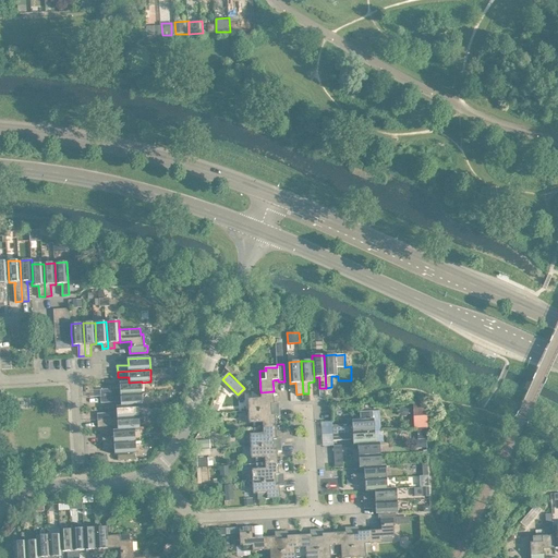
[(100,389),(101,396),(143,393),(142,383),(142,381),(129,383),(129,381),(120,383),(120,389),(118,389),(118,388),(100,389)]
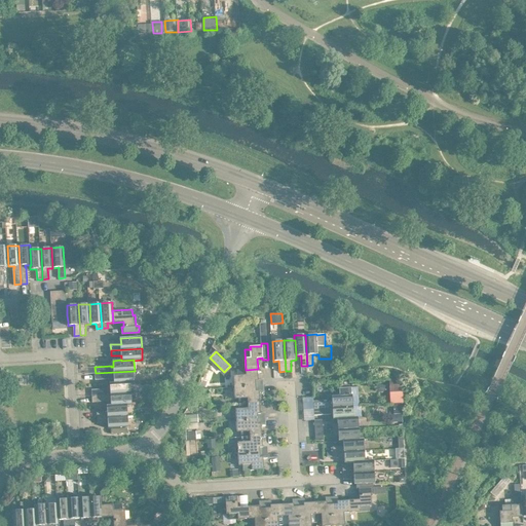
[(333,364),(325,365),(325,372),(333,372),(333,364)]
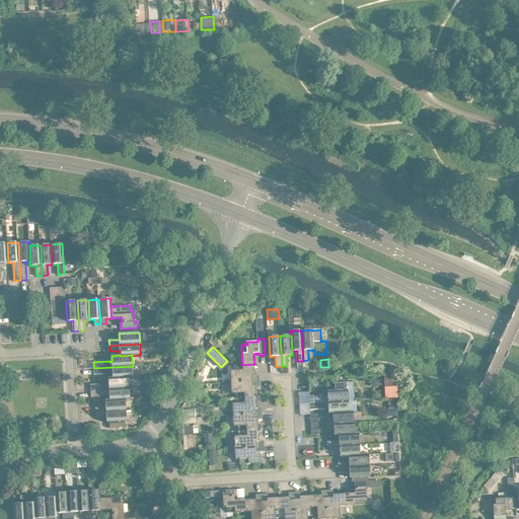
[(231,371),(231,382),(260,380),(260,374),(255,375),(254,364),(242,365),(242,364),(234,365),(234,370),(231,371)]
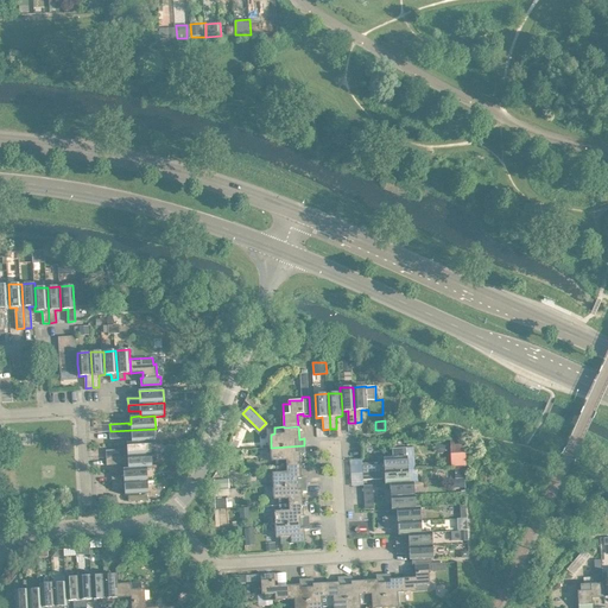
[(132,436),(132,442),(132,443),(151,442),(156,442),(156,429),(111,431),(111,439),(130,437),(132,436)]
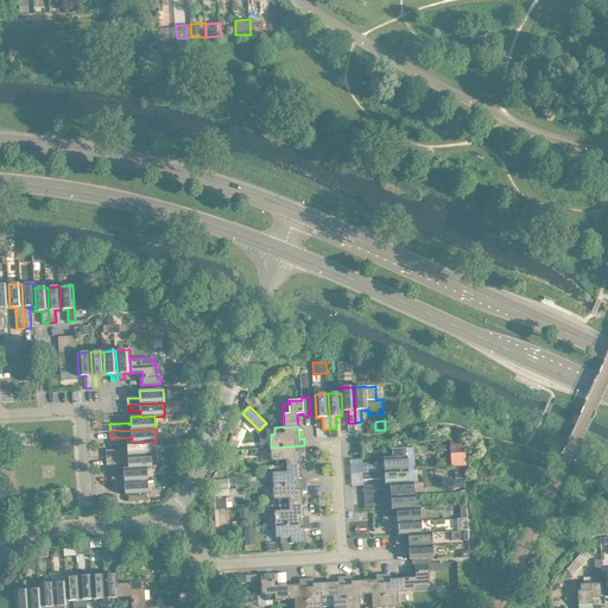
[(463,439),(451,439),(451,454),(463,454),(463,439)]
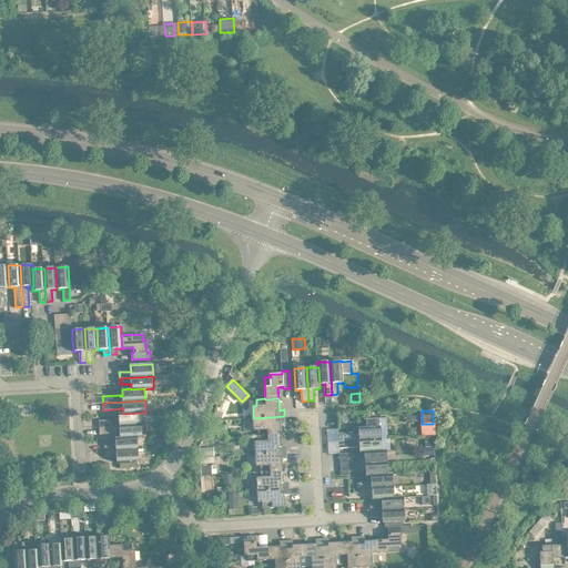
[(99,421),(100,427),(142,425),(141,413),(123,414),(123,413),(119,414),(120,421),(117,421),(117,419),(99,421)]
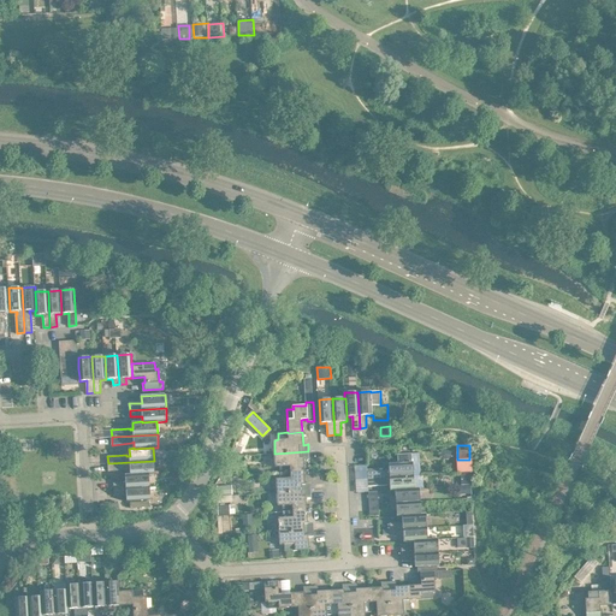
[(444,450),(442,452),(442,457),(445,460),(448,460),(452,457),(452,452),(448,450),(444,450)]
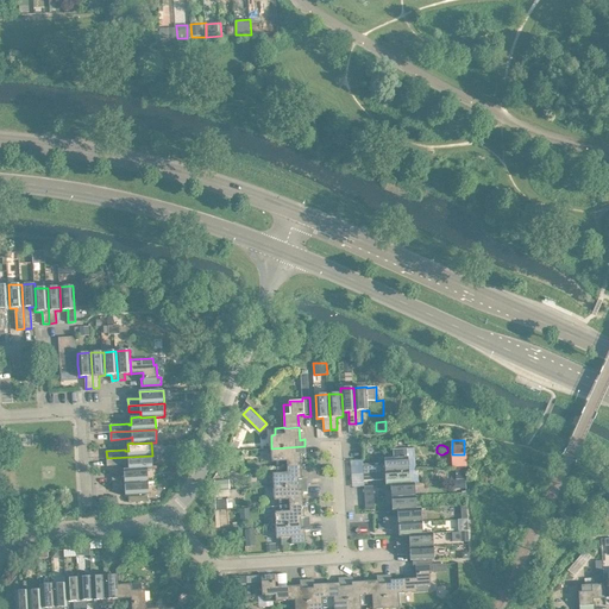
[(277,462),(277,468),(301,466),(300,453),(306,453),(305,446),(271,449),(272,462),(277,462)]
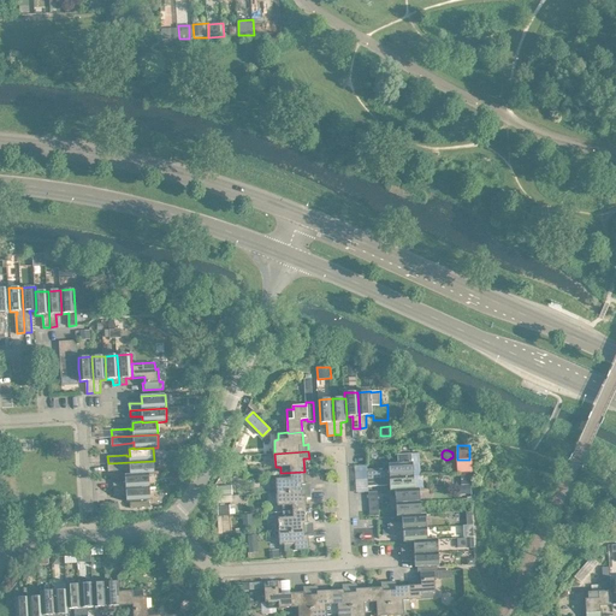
[(368,472),(368,479),(414,475),(413,462),(412,462),(412,454),(397,455),(398,463),(389,463),(389,471),(386,472),(386,471),(368,472)]
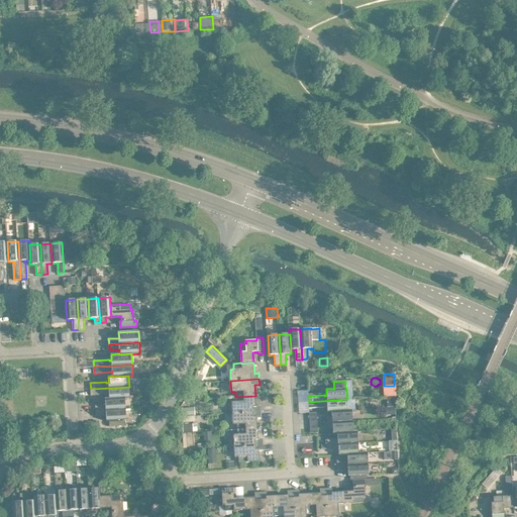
[(109,393),(110,398),(110,399),(125,398),(129,398),(129,387),(91,389),(91,395),(107,394),(107,393),(109,393)]
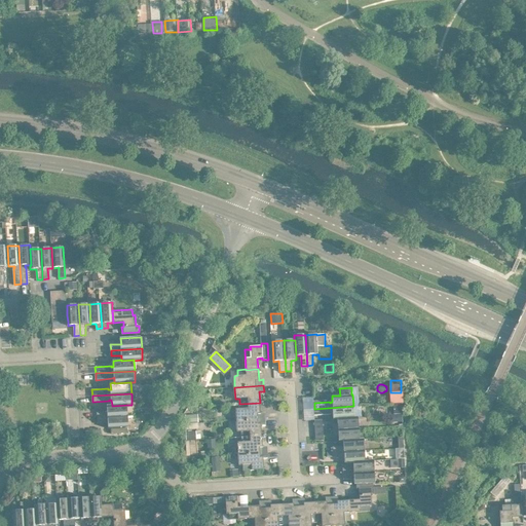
[(236,409),(236,420),(265,419),(265,413),(261,413),(260,403),(239,404),(239,409),(236,409)]
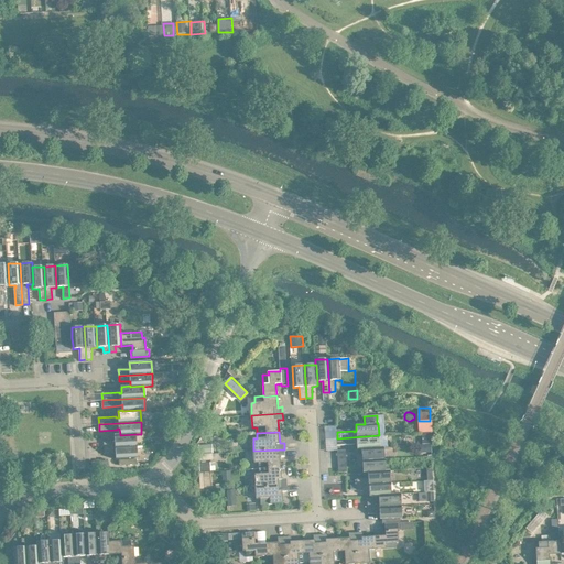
[(431,433),(422,433),(423,444),(432,444),(431,433)]
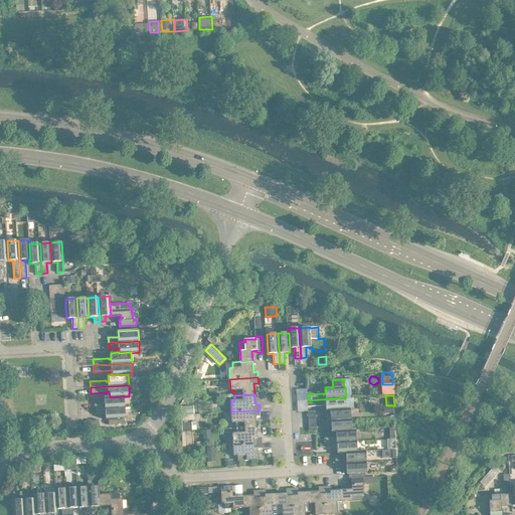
[(96,403),(96,409),(126,407),(125,396),(110,397),(110,396),(105,397),(106,402),(96,403)]
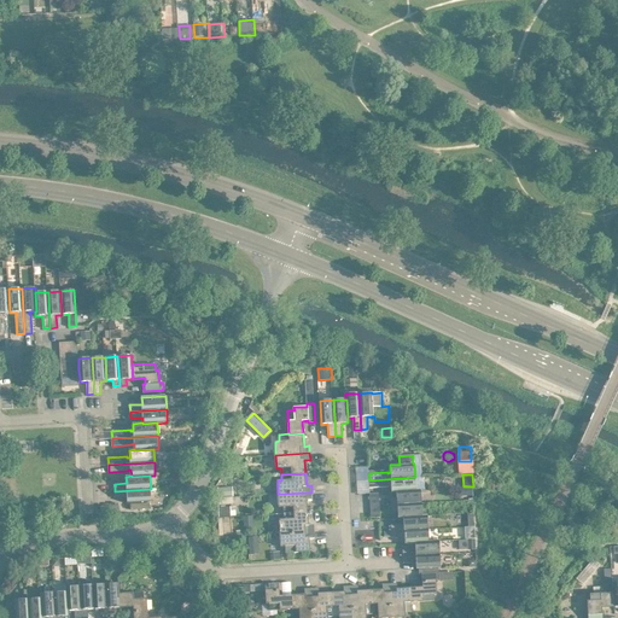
[(391,493),(397,493),(397,491),(415,490),(415,477),(369,481),(369,488),(389,487),(389,485),(391,485),(391,493)]
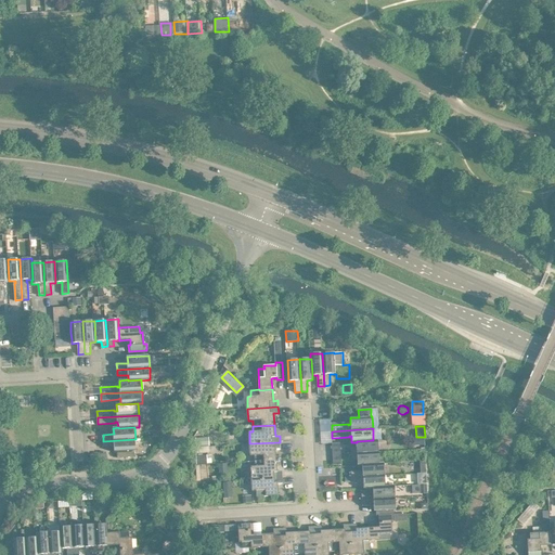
[(209,437),(196,438),(197,446),(210,446),(209,437)]
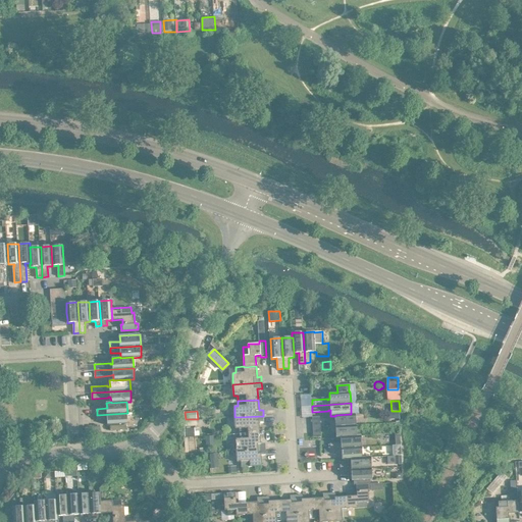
[(127,413),(97,415),(97,420),(107,419),(108,425),(128,424),(127,413)]
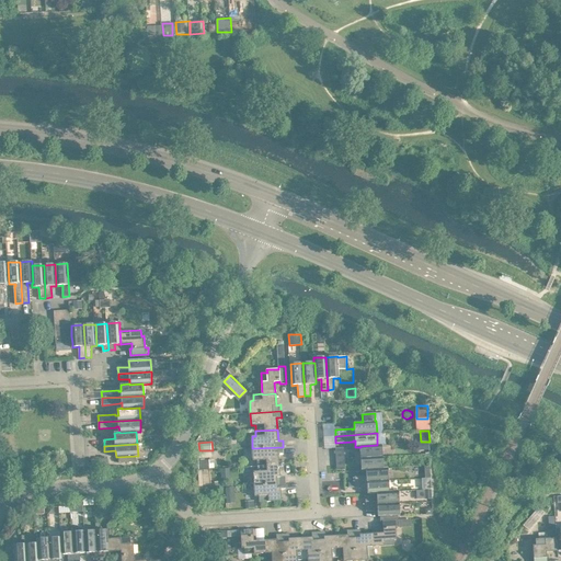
[(355,453),(356,458),(382,457),(382,444),(377,445),(361,446),(361,447),(361,451),(355,453)]
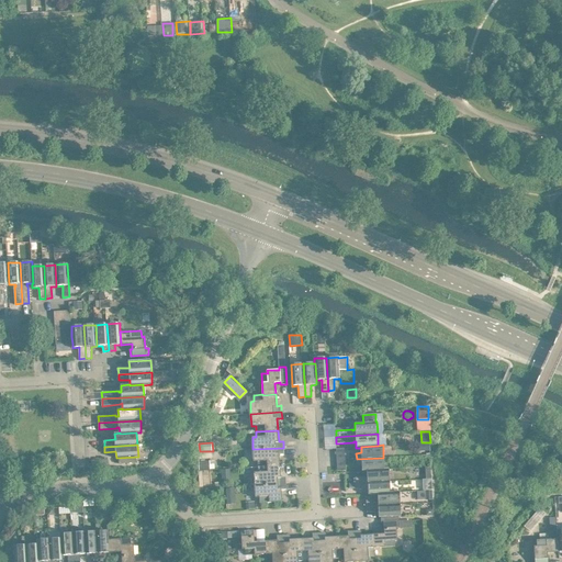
[(258,461),(258,467),(280,465),(279,454),(284,453),(283,448),(253,449),(254,461),(258,461)]
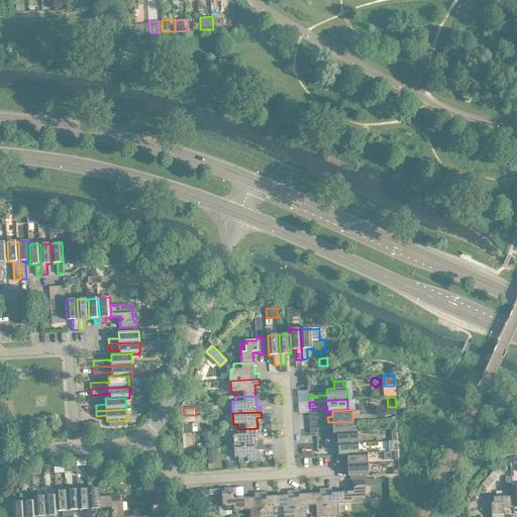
[(333,433),(337,433),(337,432),(353,432),(353,431),(352,421),(328,422),(328,428),(333,427),(333,433)]
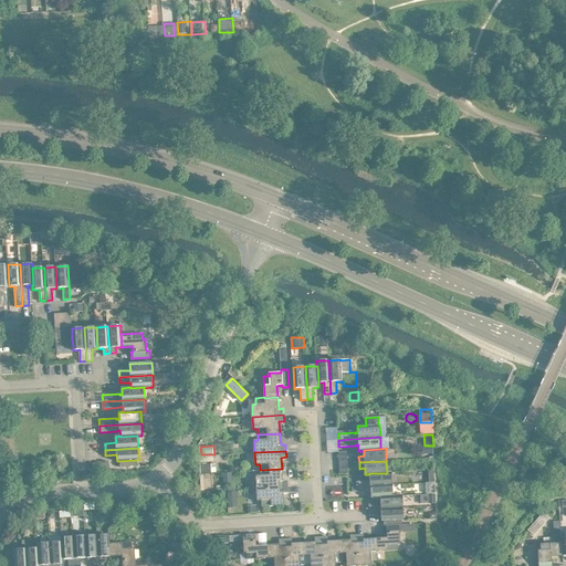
[(211,464),(201,465),(202,473),(211,472),(211,464)]
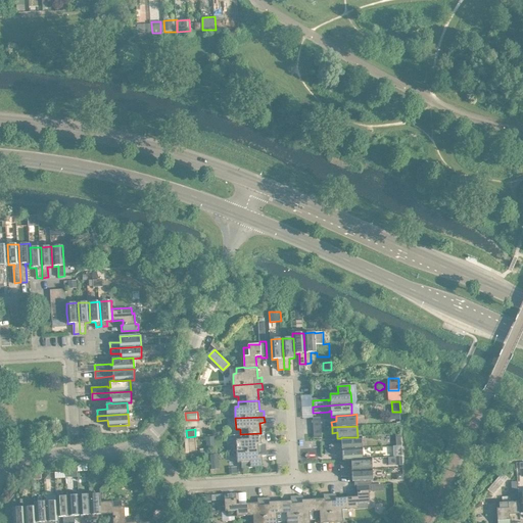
[(237,439),(237,450),(267,449),(266,443),(262,443),(260,433),(240,434),(240,439),(237,439)]
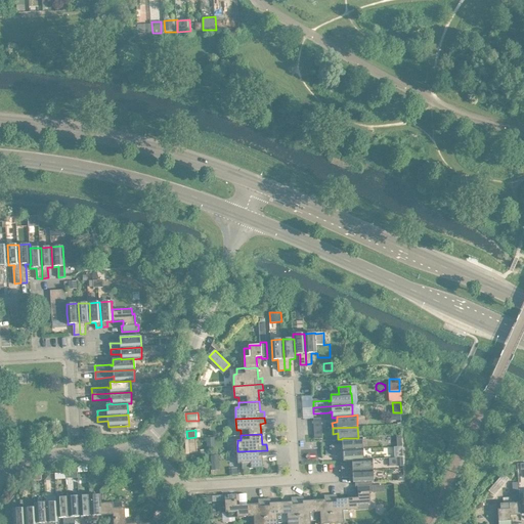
[(332,444),(333,450),(363,448),(362,437),(358,437),(358,438),(342,438),(342,439),(343,444),(332,444)]
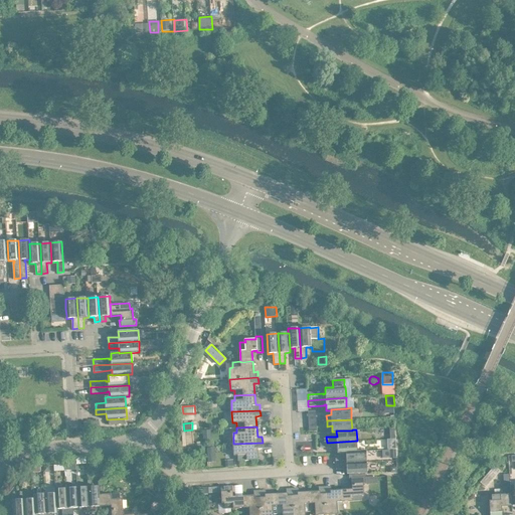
[(338,454),(346,453),(357,452),(357,451),(357,441),(327,443),(327,448),(337,448),(338,454)]
